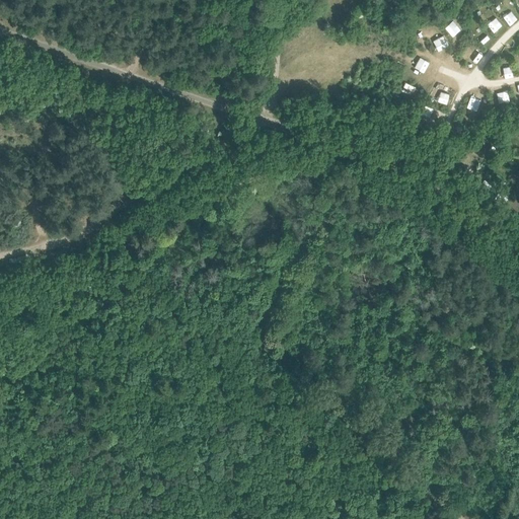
[(506,7),(500,9),(507,23),(512,20),(506,7)]
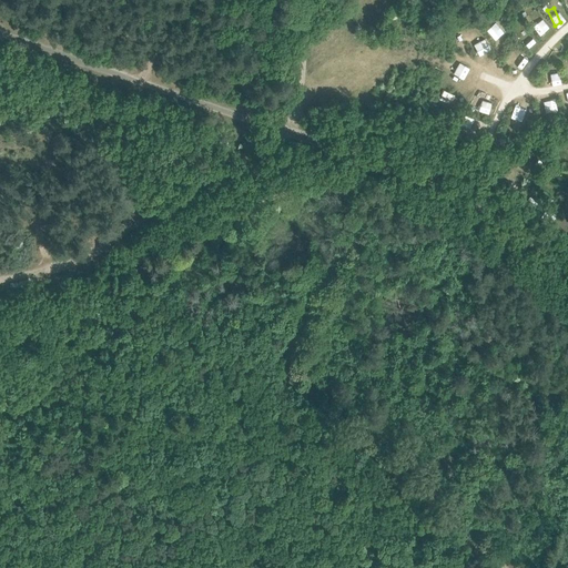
[(543,20),(535,22),(539,38),(546,36),(543,20)]
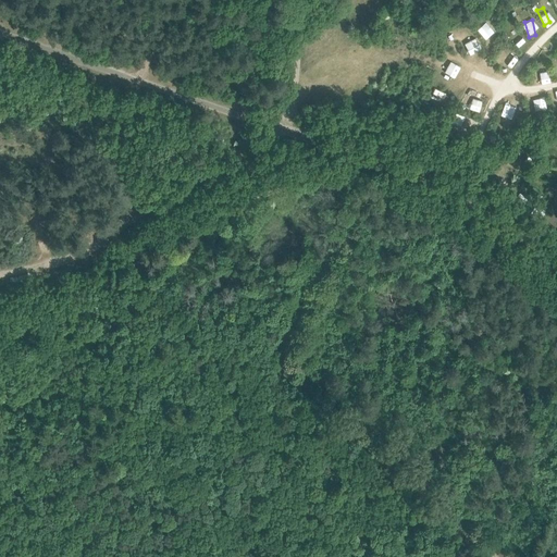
[(483,25),(479,27),(485,40),(491,38),(483,25)]
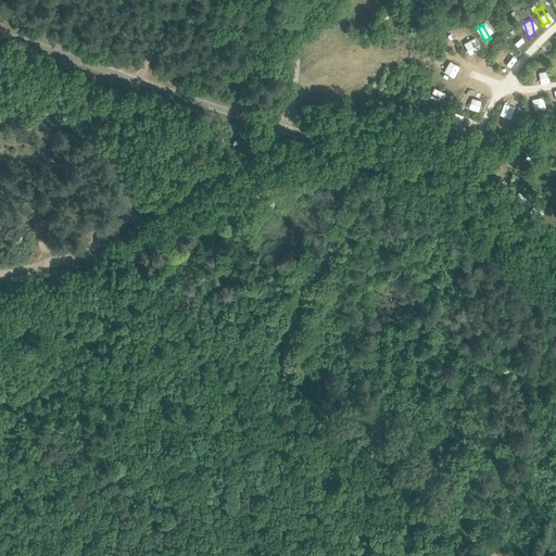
[(465,42),(470,53),(481,47),(476,37),(465,42)]
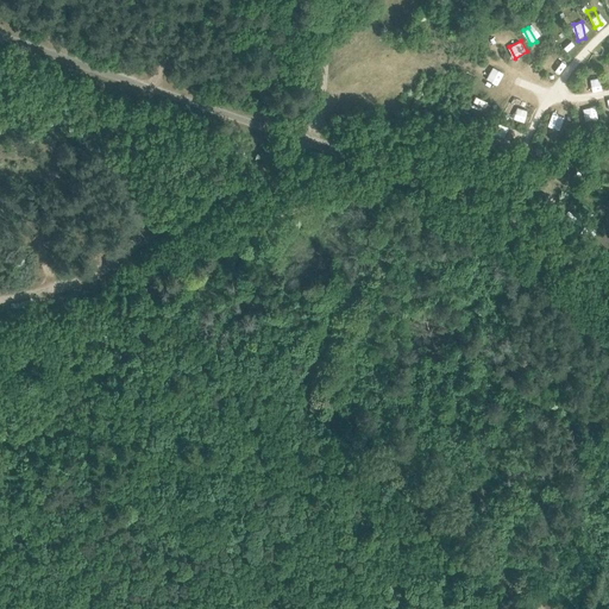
[(547,63),(556,70),(562,63),(553,56),(547,63)]
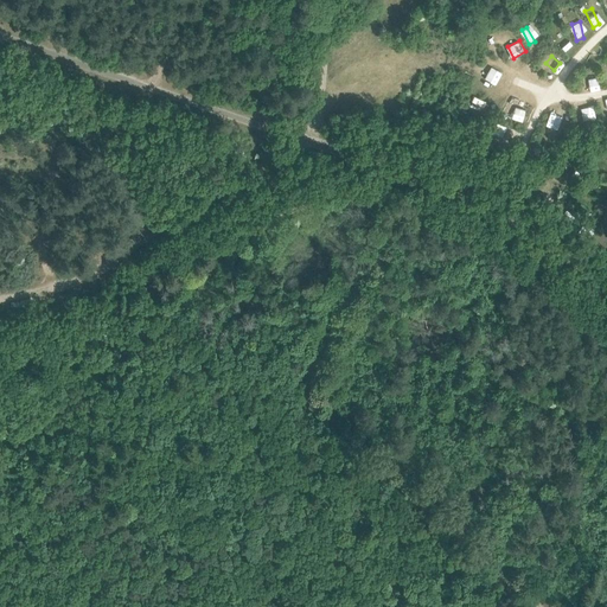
[(497,84),(503,71),(490,66),(484,80),(497,84)]
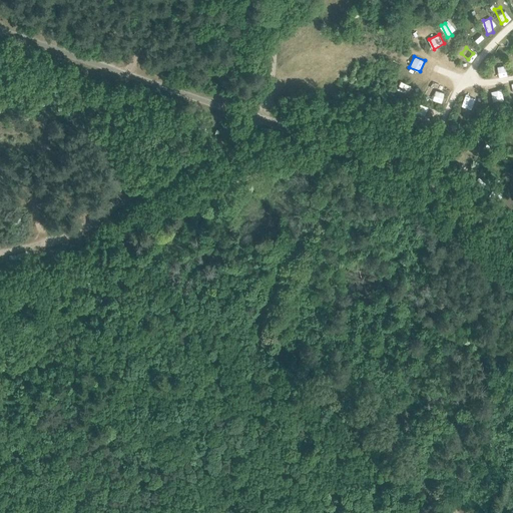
[(505,64),(497,65),(498,76),(506,75),(505,64)]
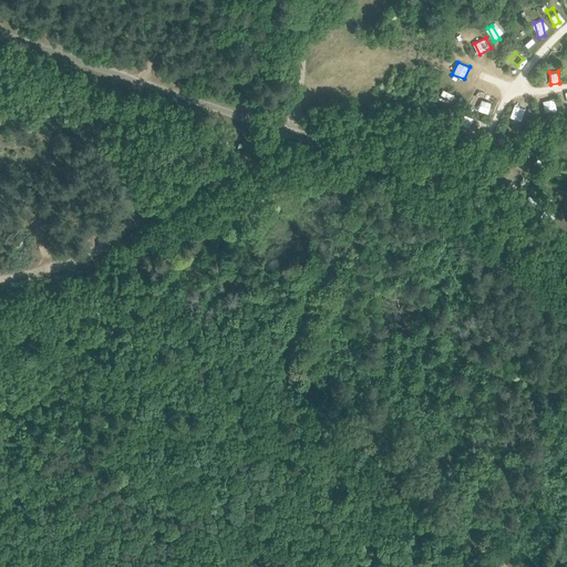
[(555,99),(544,101),(546,112),(557,110),(555,99)]
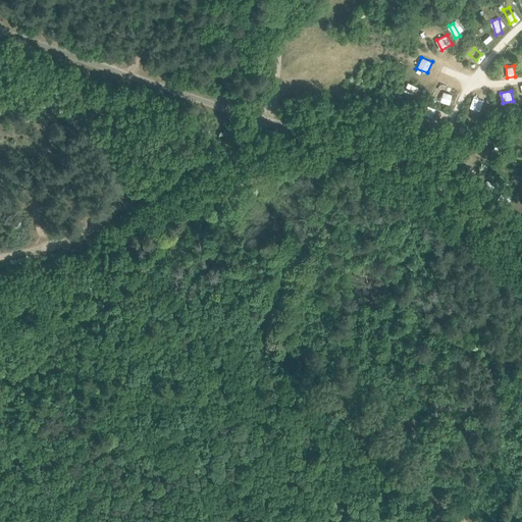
[(480,111),(483,99),(473,97),(470,109),(480,111)]
